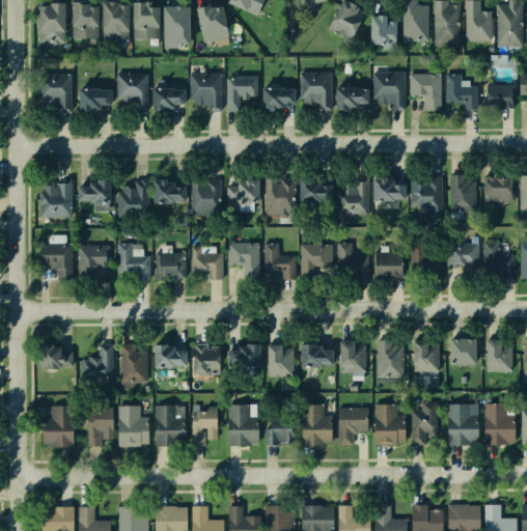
[(71,0),(98,0),(100,46),(73,45),(71,0)]
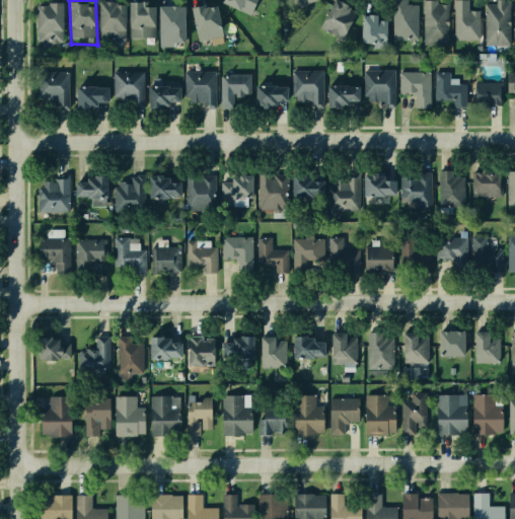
[(226,0),(264,0),(256,14),(226,0)]
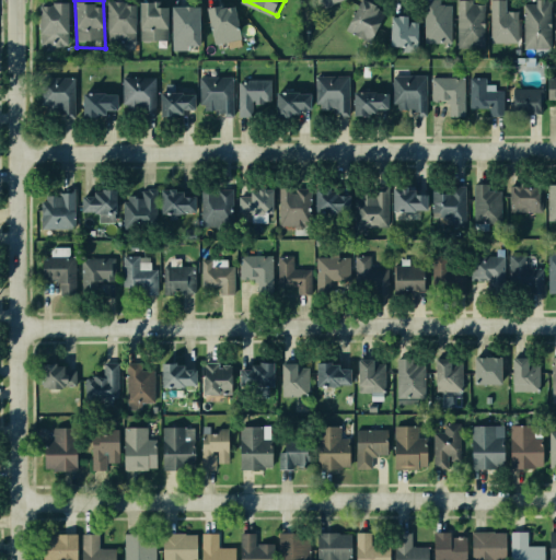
[(357,0),(362,0),(384,13),(369,44),(343,26),(357,0)]
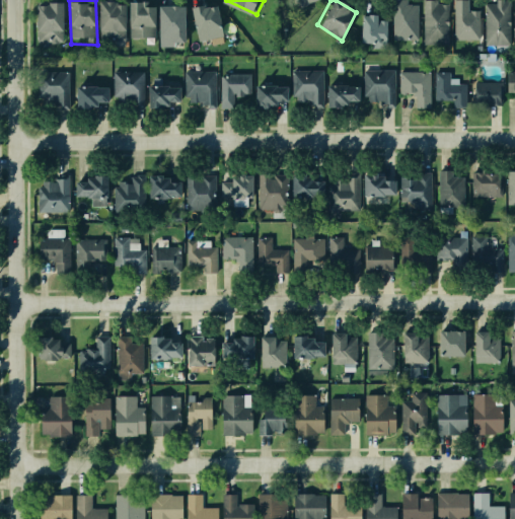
[(393,0),(418,0),(420,50),(393,48),(393,0)]
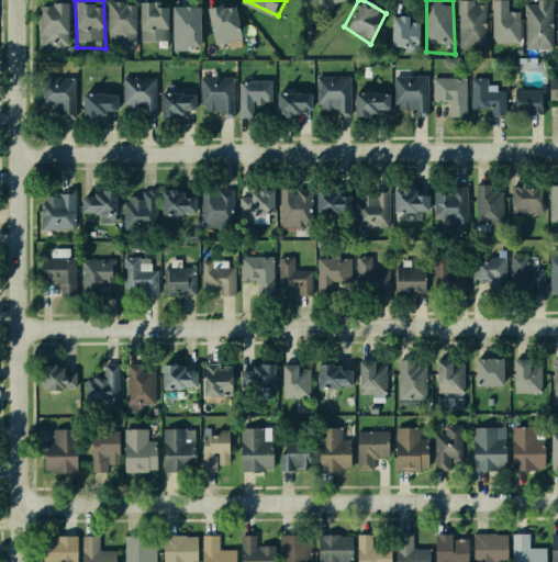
[(459,1),(487,0),(488,51),(459,51),(459,1)]
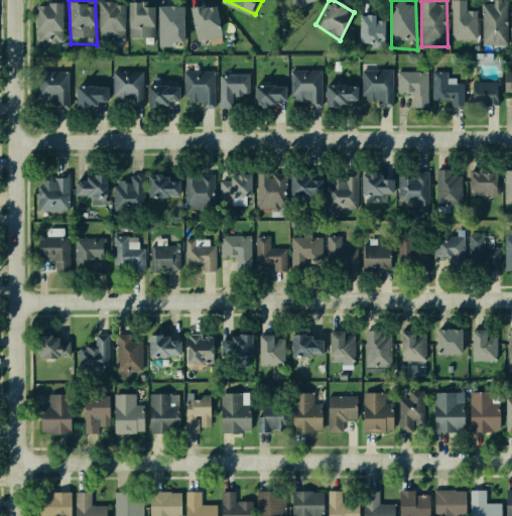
[(452,0),(479,0),(480,44),(453,43),(452,0)]
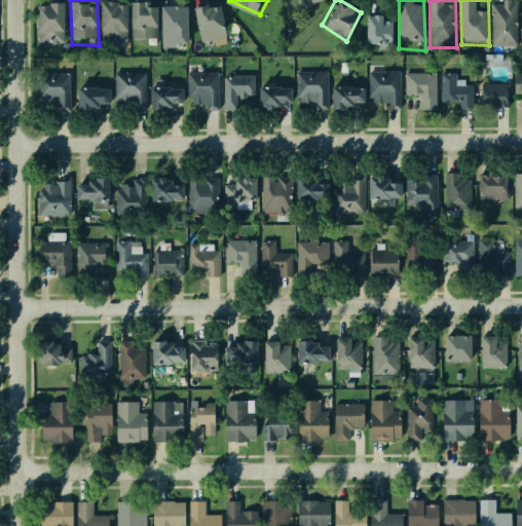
[(521,47),(498,47),(498,4),(510,4),(510,0),(517,0),(517,4),(521,4),(521,47)]
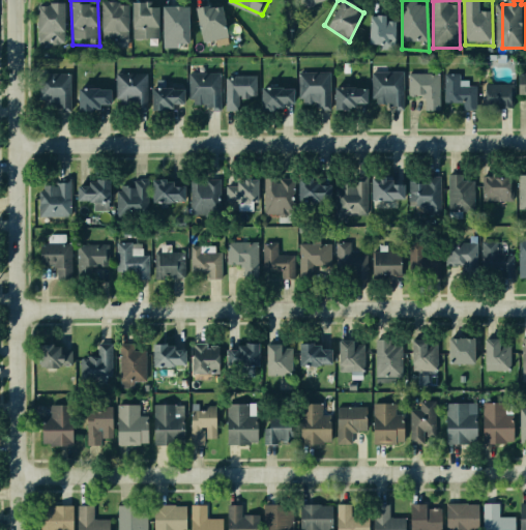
[(35,2),(63,2),(65,45),(37,42),(35,2)]
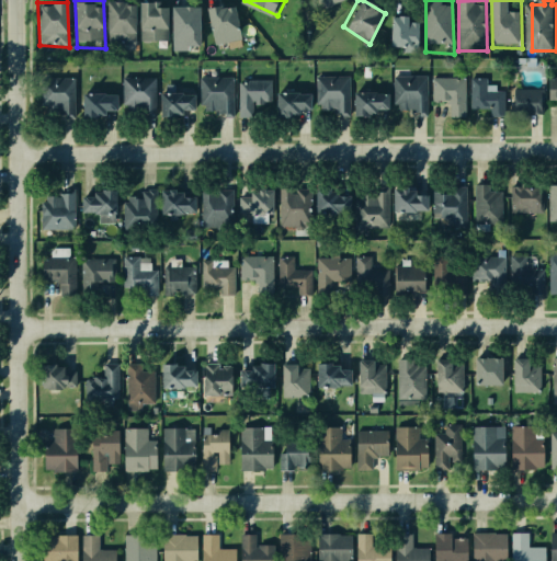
[(108,2),(136,2),(136,46),(110,46),(108,2)]
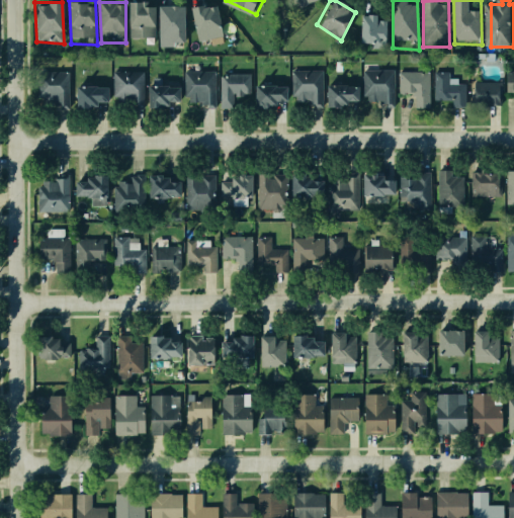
[(130,3),(153,3),(154,39),(131,40),(130,3)]
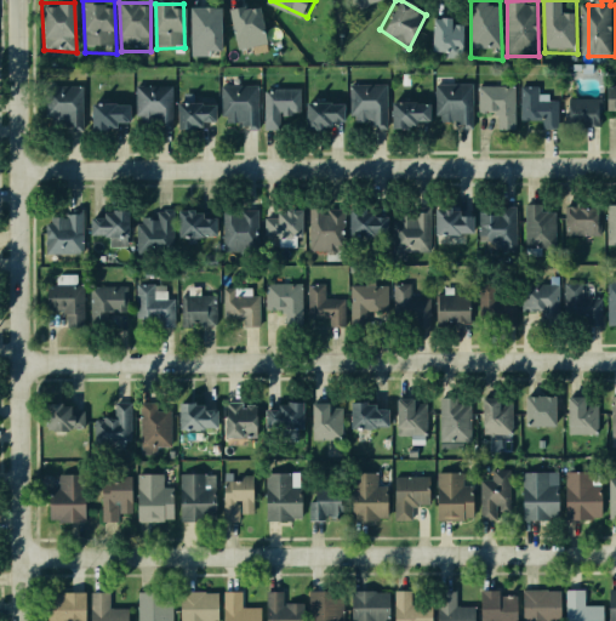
[(188,6),(220,7),(221,52),(189,52),(188,6)]
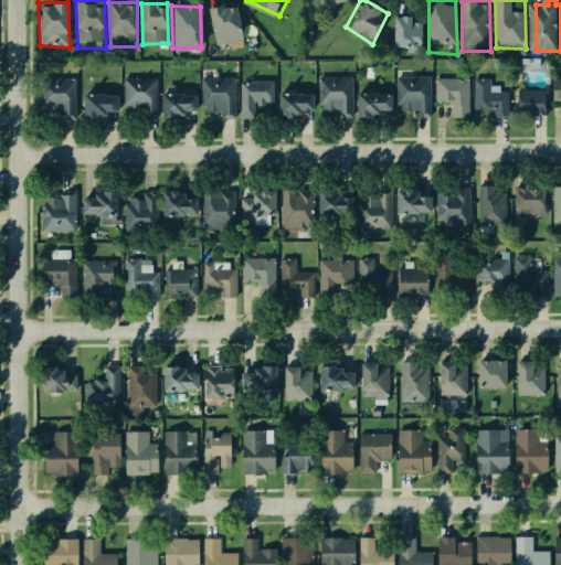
[(207,7),(237,7),(246,40),(220,44),(207,7)]
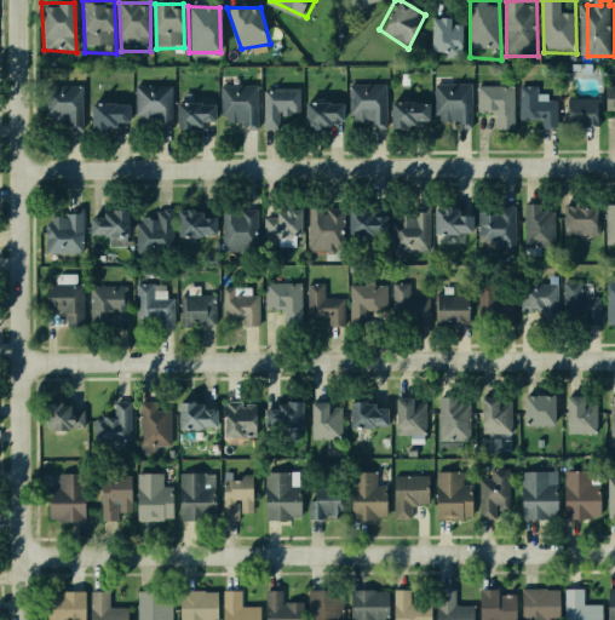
[(436,13),(467,27),(449,59),(421,47),(436,13)]
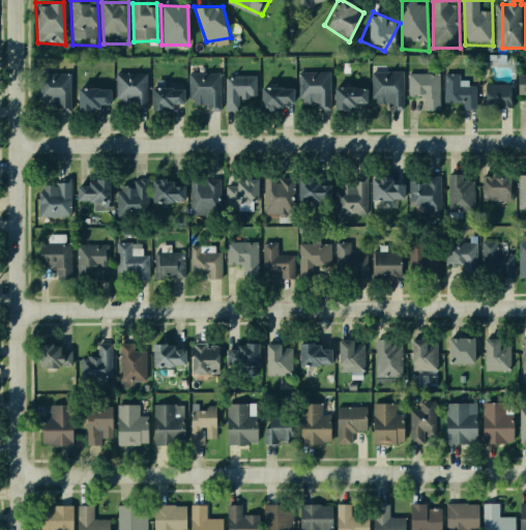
[(299,68),(330,67),(331,109),(301,109),(299,68)]
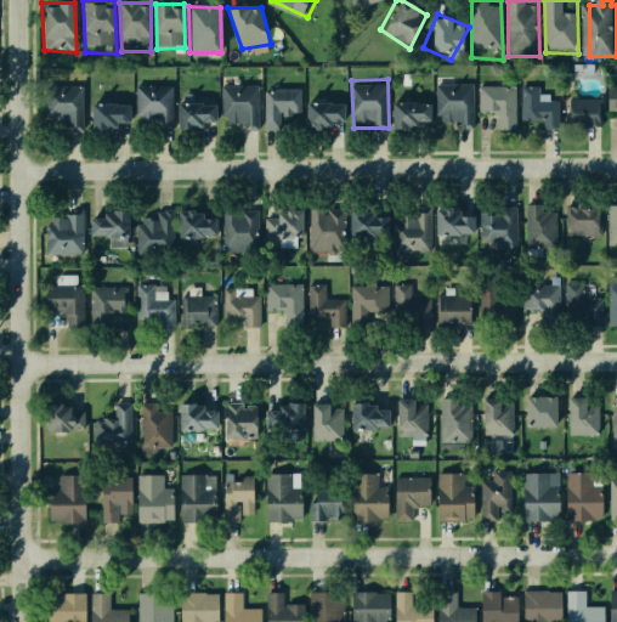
[(139,82),(176,80),(176,90),(177,125),(139,125),(139,82)]
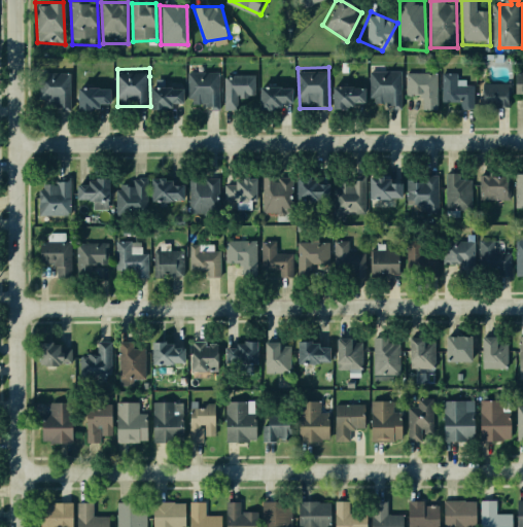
[(39,71),(72,69),(73,108),(41,109),(39,71)]
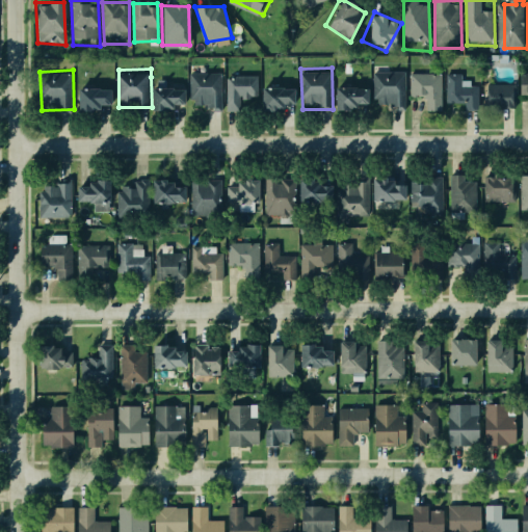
[(375,70),(405,70),(406,111),(376,108),(375,70)]
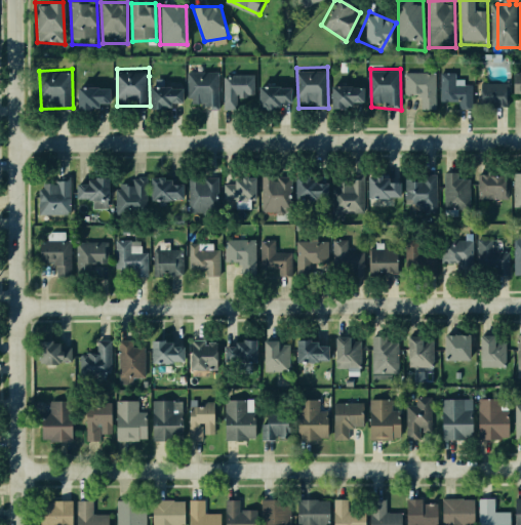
[(442,70),(457,69),(456,86),(473,87),(474,110),(457,110),(457,101),(443,99),(442,70)]
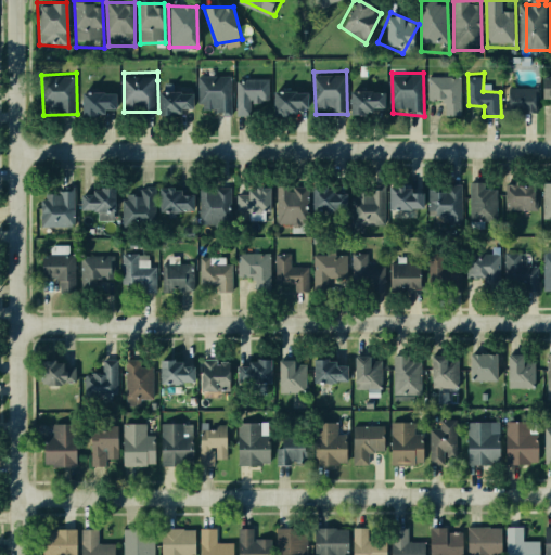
[(199,74),(233,75),(234,117),(216,116),(216,107),(200,107),(199,74)]
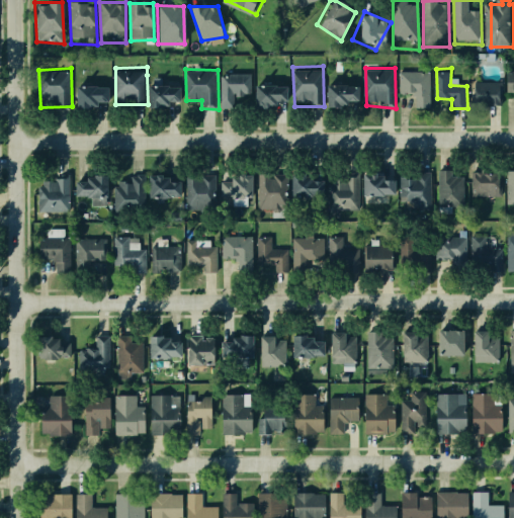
[(400,69),(430,70),(431,110),(417,110),(417,97),(403,96),(400,69)]
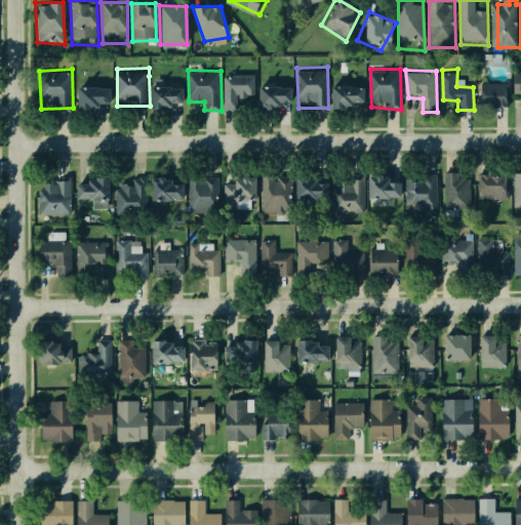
[(229,73),(255,73),(255,114),(229,113),(229,73)]
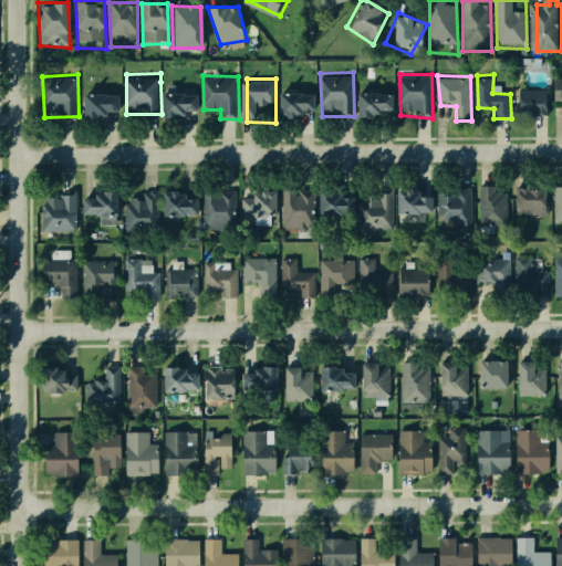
[(357,81),(391,81),(392,116),(358,115),(357,81)]
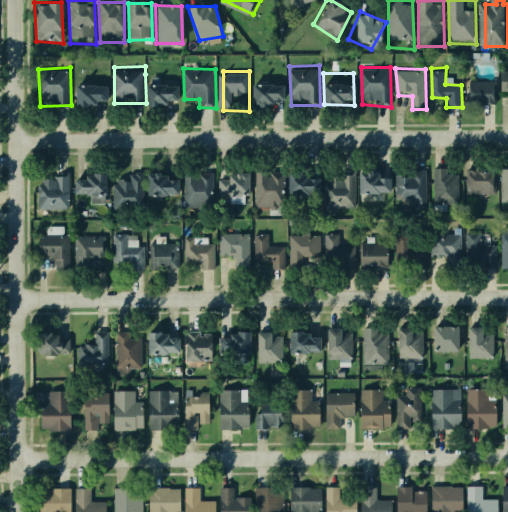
[(74,74),(105,74),(106,103),(77,104),(74,74)]
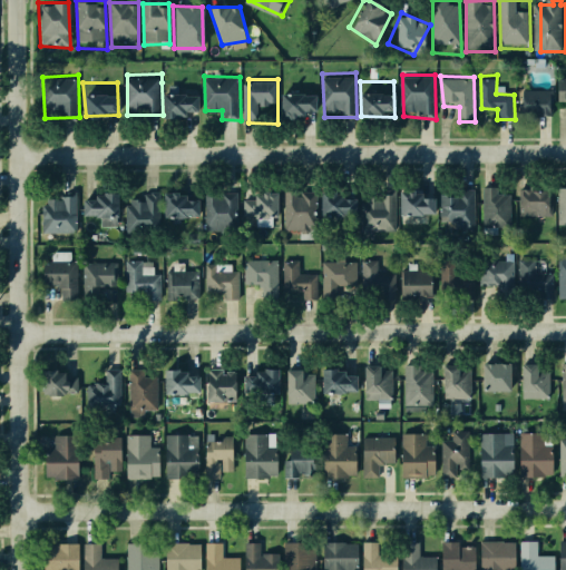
[(165,82),(195,84),(195,116),(165,116),(165,82)]
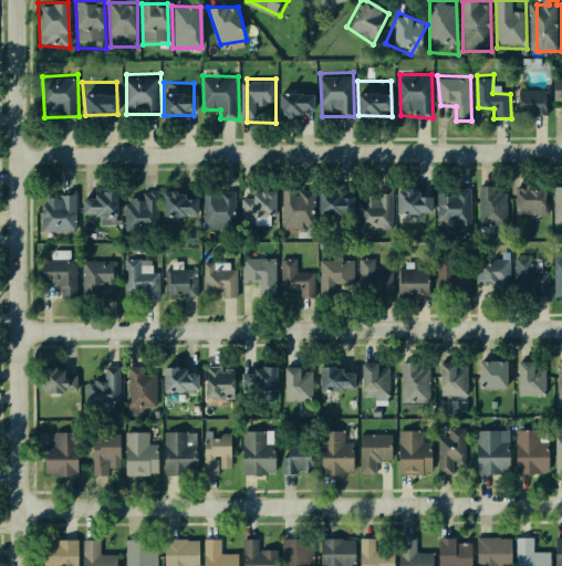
[(283,83),(311,83),(312,119),(282,119),(283,83)]
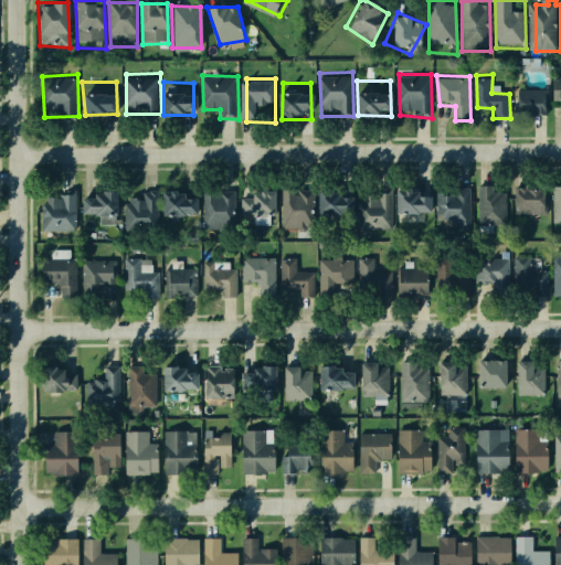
[(519,87),(547,87),(548,115),(519,114),(519,87)]
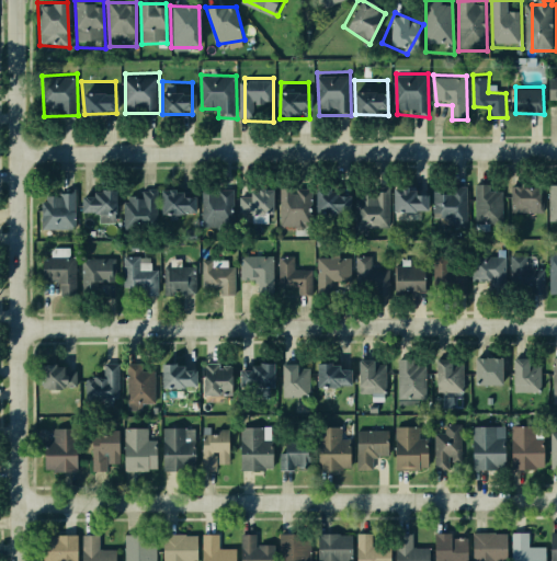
[(160,181),(194,181),(196,212),(162,213),(160,181)]
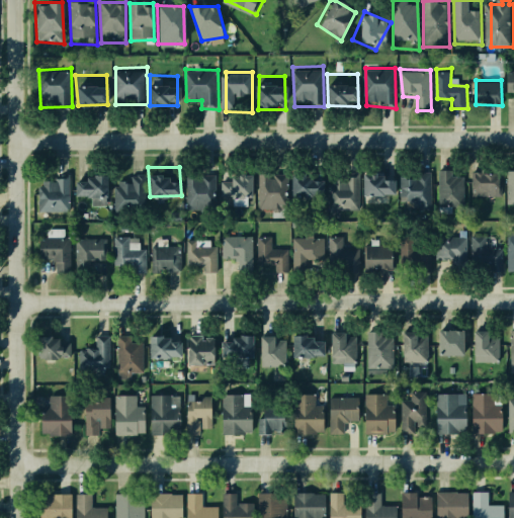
[(74,168),(107,168),(107,201),(75,201),(74,168)]
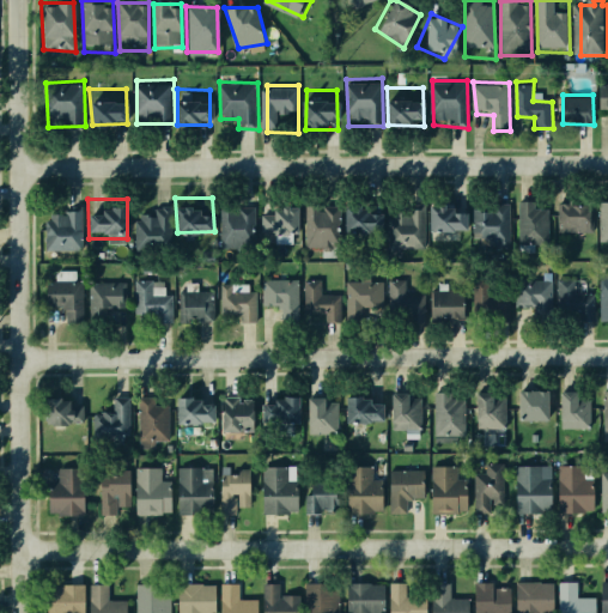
[(433,202),(463,200),(461,230),(433,228),(433,202)]
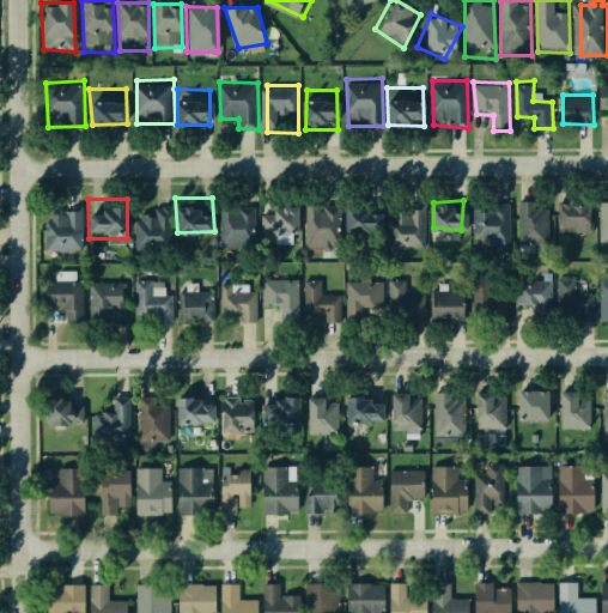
[(473,201),(511,200),(514,253),(476,253),(473,201)]
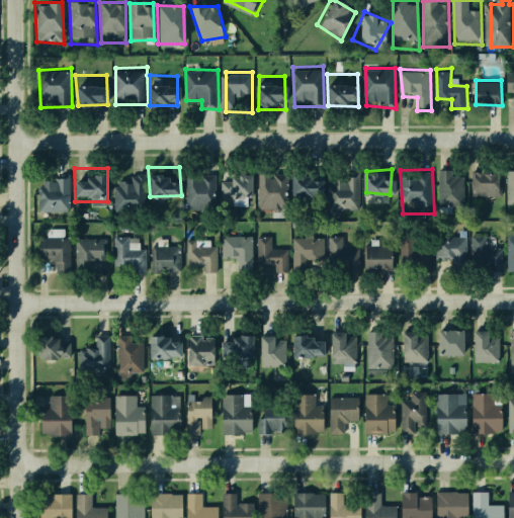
[(222,170),(251,171),(252,198),(223,197),(222,170)]
